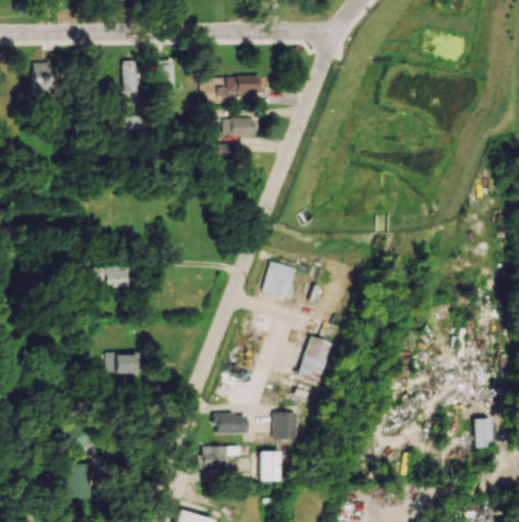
[(123,91),(138,91),(137,60),(122,61),(123,91)]
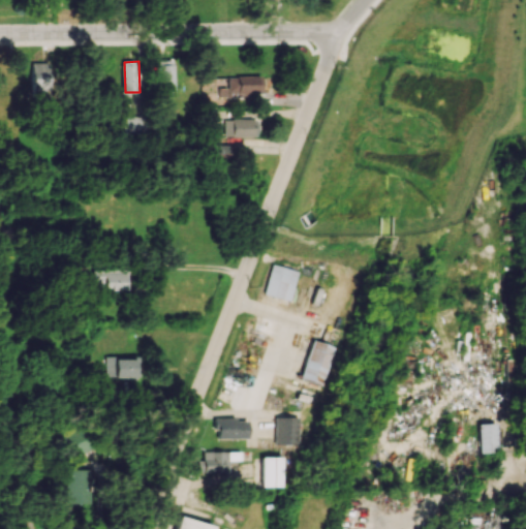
[(160,96),(177,95),(176,61),(159,61),(160,96)]
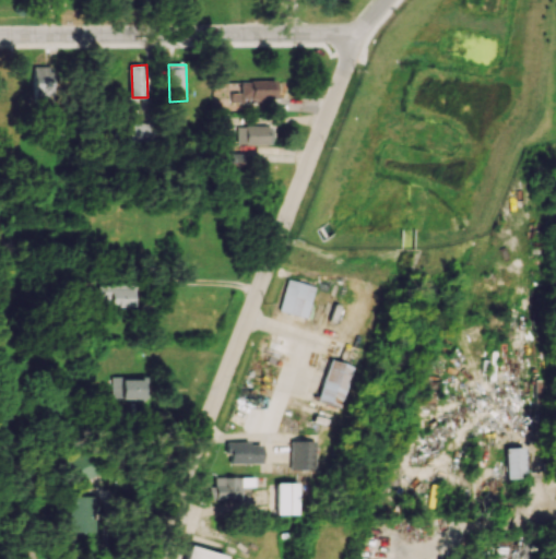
[(55,96),(56,67),(36,66),(35,96),(55,96)]
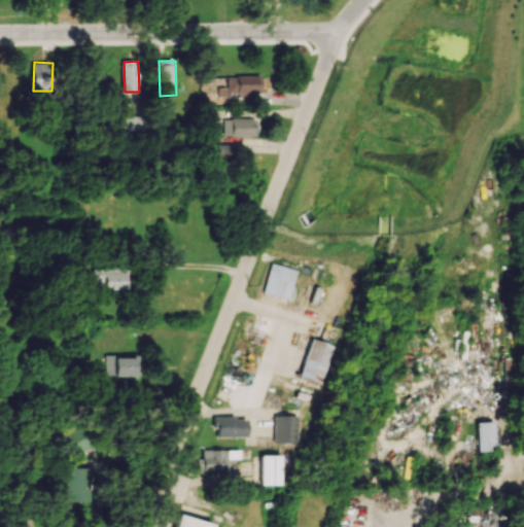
[(0,91),(22,92),(22,65),(0,64),(0,91)]
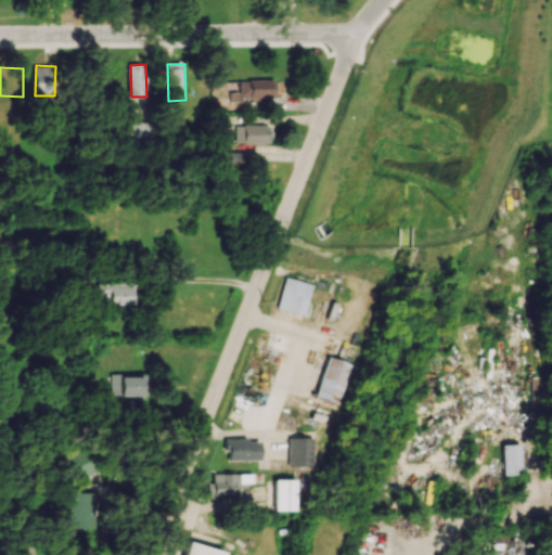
[(277,100),(277,80),(214,81),(215,104),(225,104),(225,97),(231,95),(232,101),(277,100)]
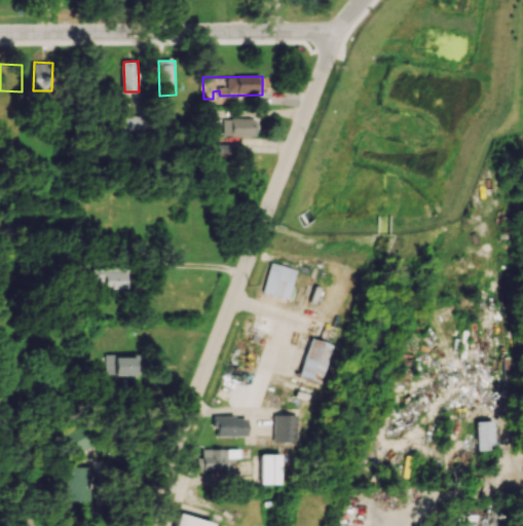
[(207,122),(218,122),(218,108),(208,108),(207,122)]
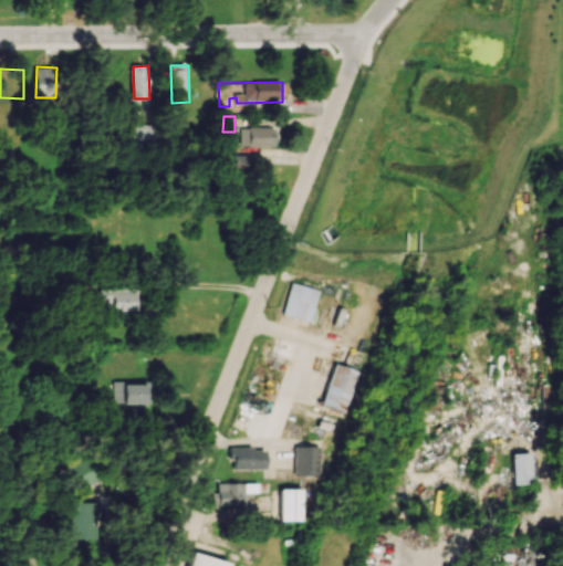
[(134,124),(134,143),(157,143),(157,124),(134,124)]
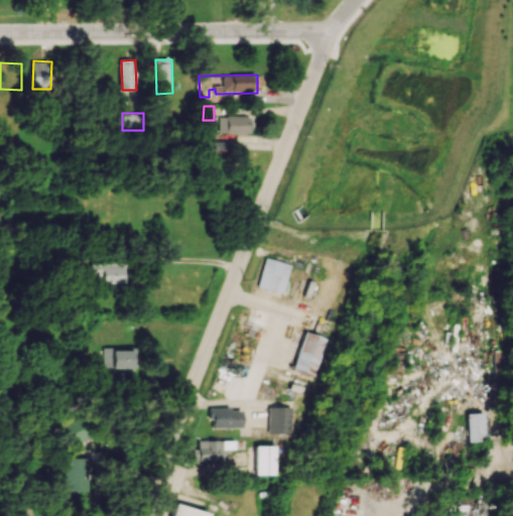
[(221,116),(222,133),(254,133),(253,116),(221,116)]
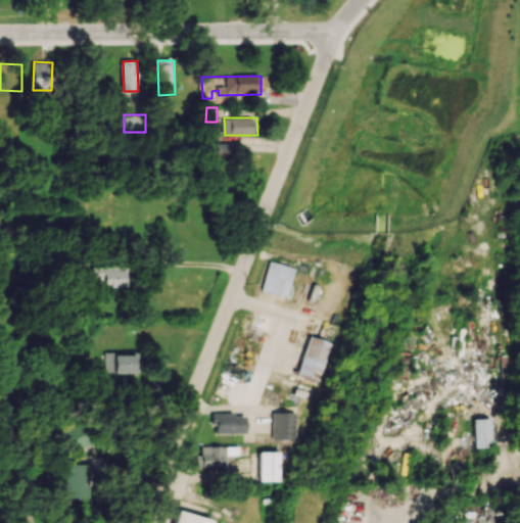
[(230,155),(230,143),(219,143),(219,155),(230,155)]
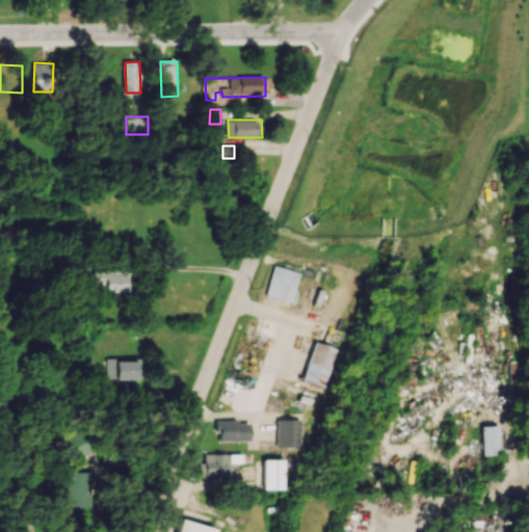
[(296,301),(301,271),(274,266),(269,297),(296,301)]
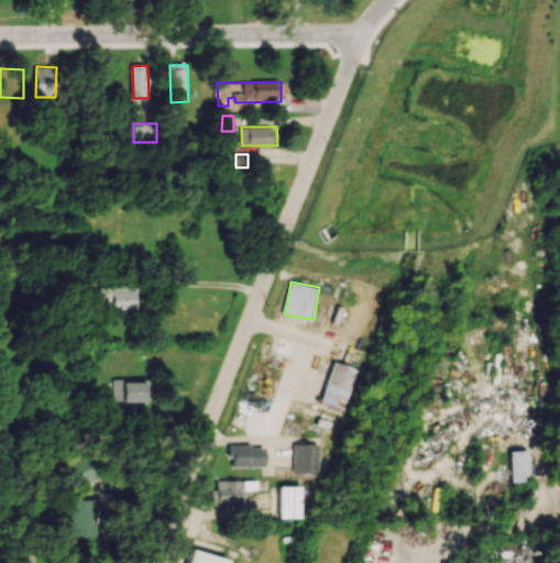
[(138,309),(139,285),(101,285),(101,308),(138,309)]
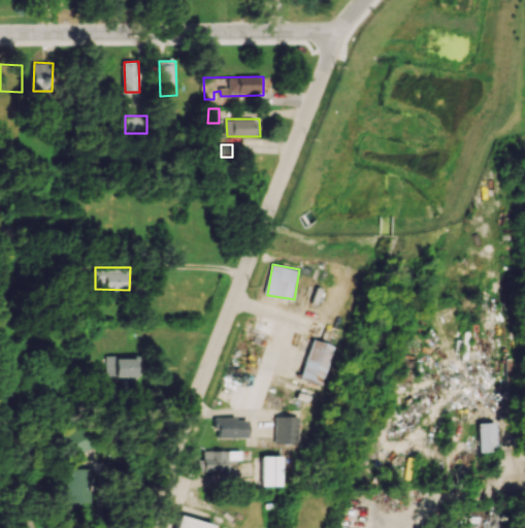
[(302,377),(324,384),(336,345),(314,339),(302,377)]
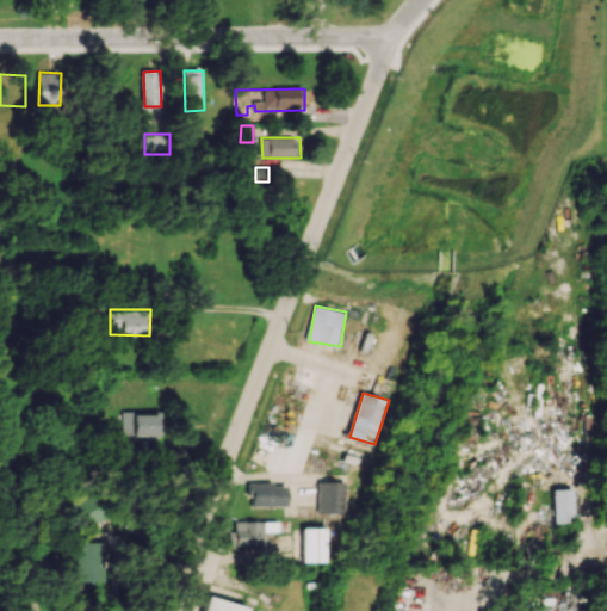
[(159,437),(159,411),(124,411),(124,437),(159,437)]
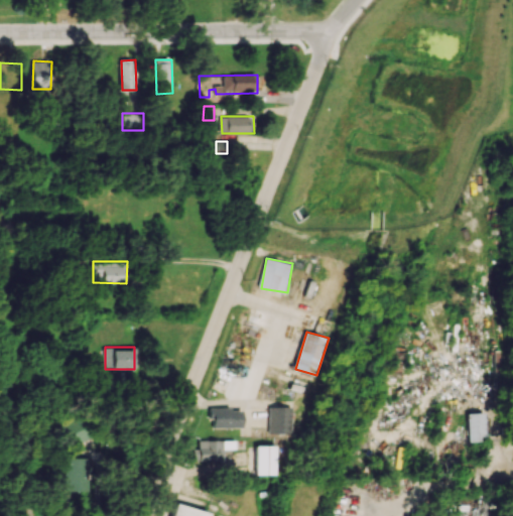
[(293,434),(293,407),(270,406),(270,433),(293,434)]
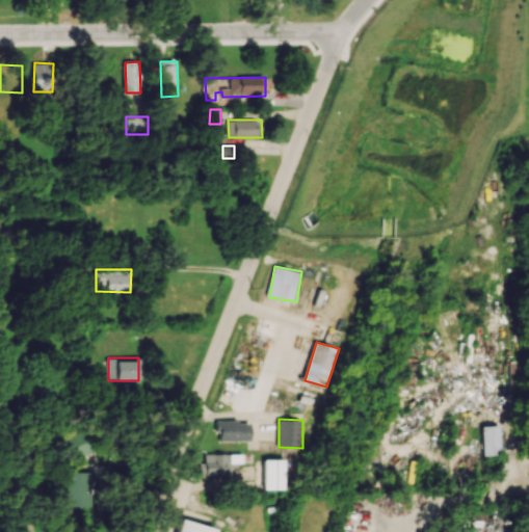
[(252,441),(252,421),(219,421),(219,441),(252,441)]
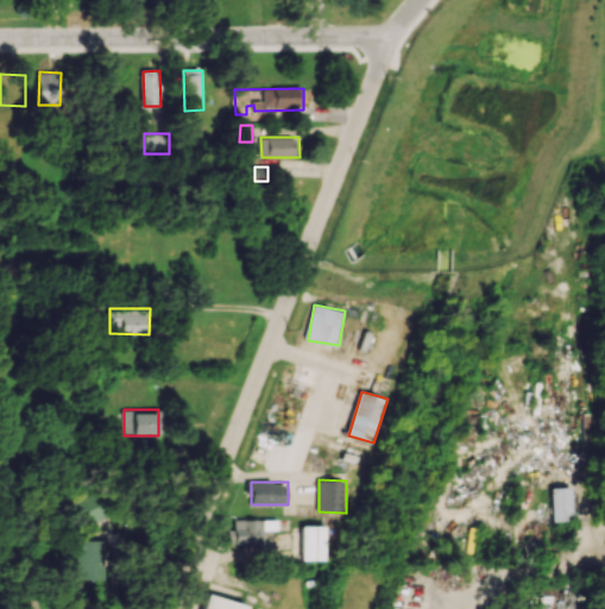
[(574,521),(573,487),(552,488),(554,521),(574,521)]
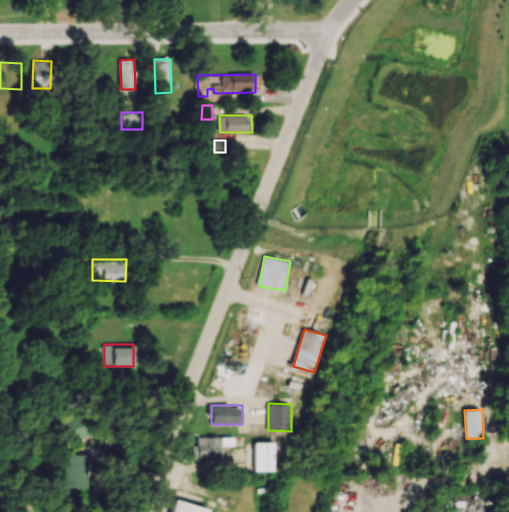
[(199,437),(199,457),(224,457),(224,437),(199,437)]
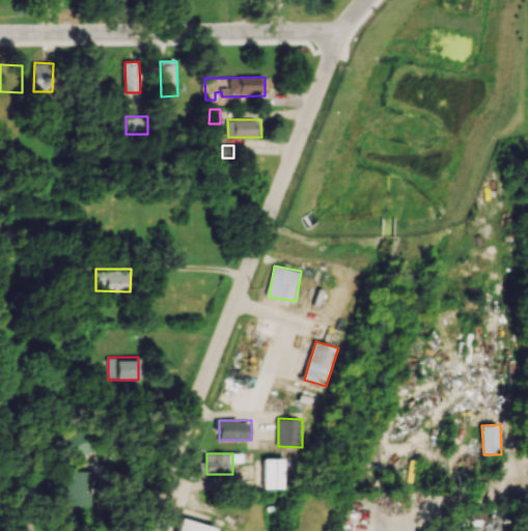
[(285,488),(285,458),(266,458),(266,488),(285,488)]
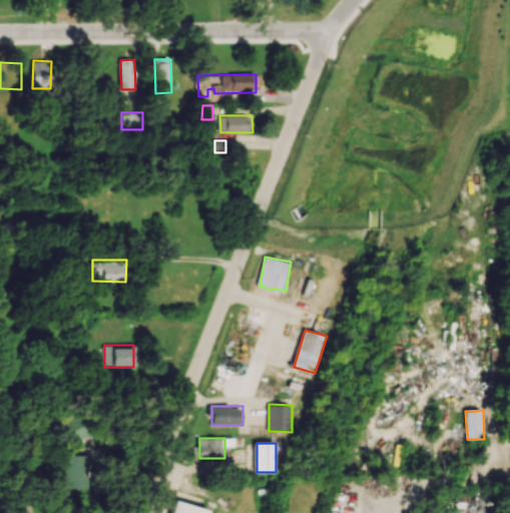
[(88,455),(62,455),(62,488),(87,489),(88,455)]
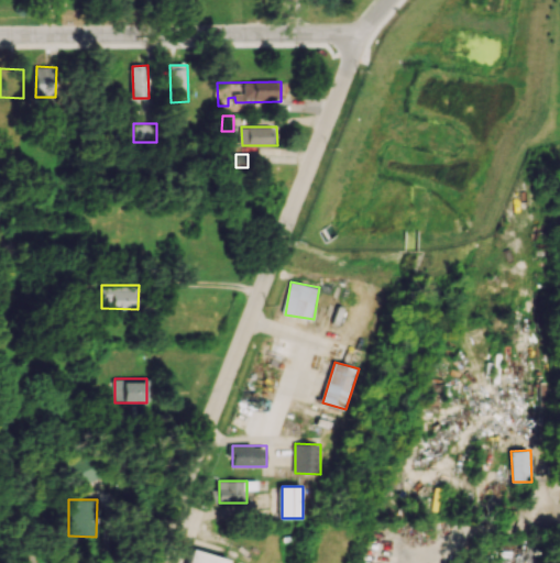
[(186,562),(228,562),(229,559),(190,549),(186,562)]
